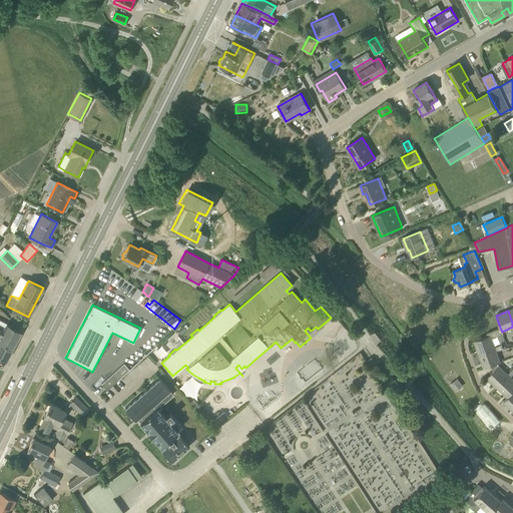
[(4,327),(0,324),(0,341),(12,348),(21,331),(6,323),(4,327)]
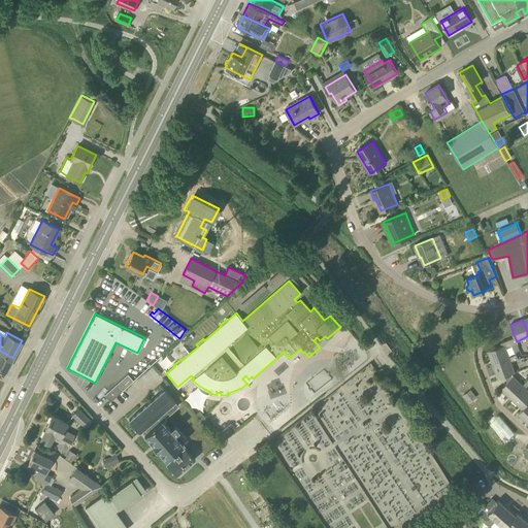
[(509,357),(506,348),(518,343),(517,341),(515,337),(500,342),(502,345),(488,351),(493,365),(517,357),(517,355),(509,357)]
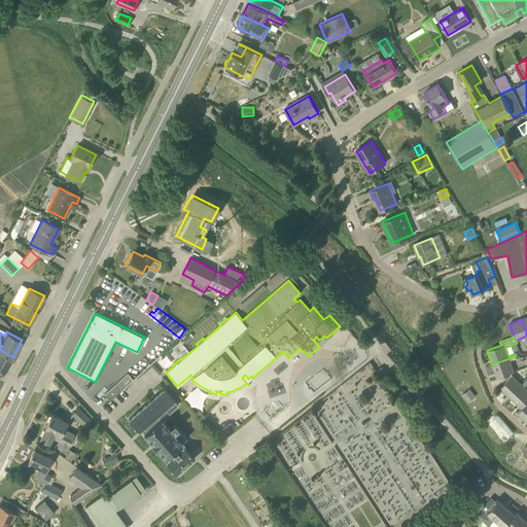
[(0,365),(6,370),(12,357),(0,350),(0,365)]
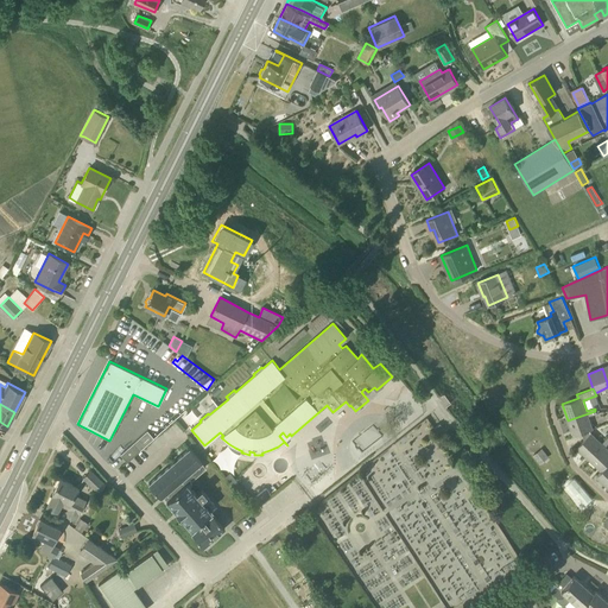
[(591,434),(590,430),(593,429),(588,417),(596,413),(595,411),(568,420),(574,436),(582,434),(584,441),(591,434)]
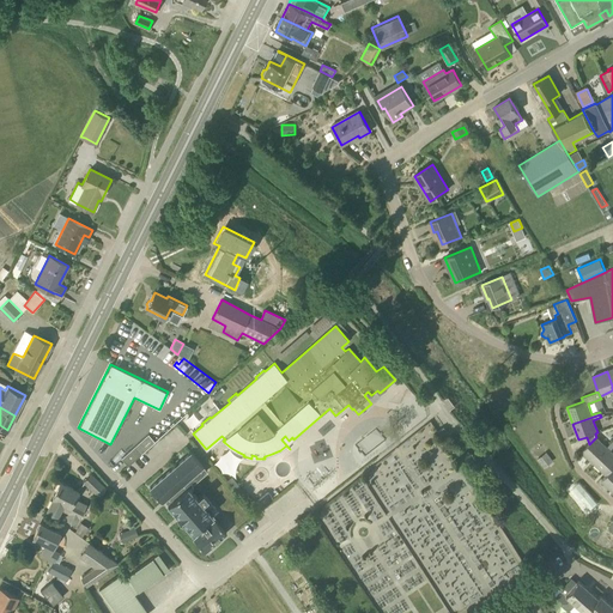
[(443,426),(437,431),(443,439),(449,436),(443,426)]
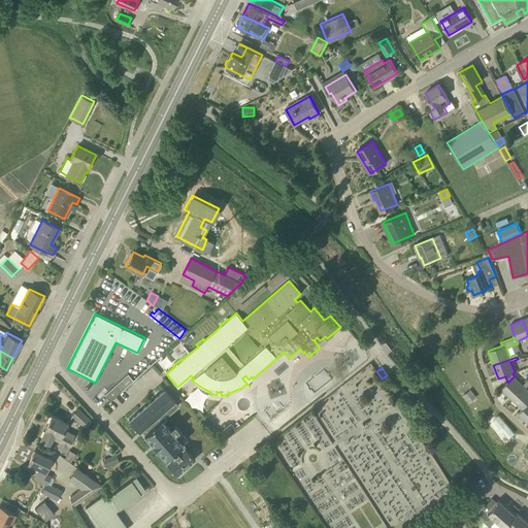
[(122,391),(134,381),(128,373),(116,385),(122,391)]
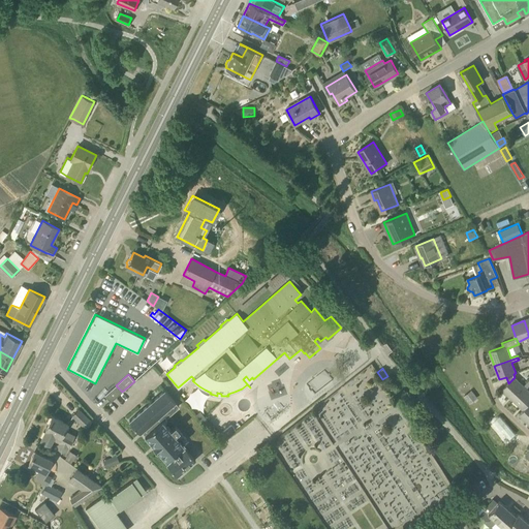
[(512,400),(524,386),(515,377),(508,383),(502,390),(512,400)]
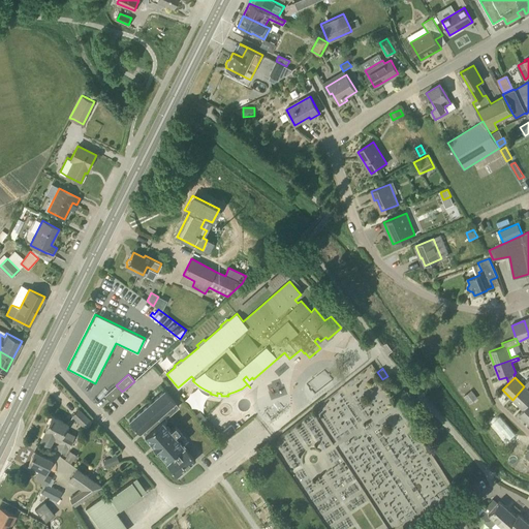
[(523,410),(528,404),(528,391),(527,389),(528,386),(528,380),(524,386),(512,400),(523,410)]
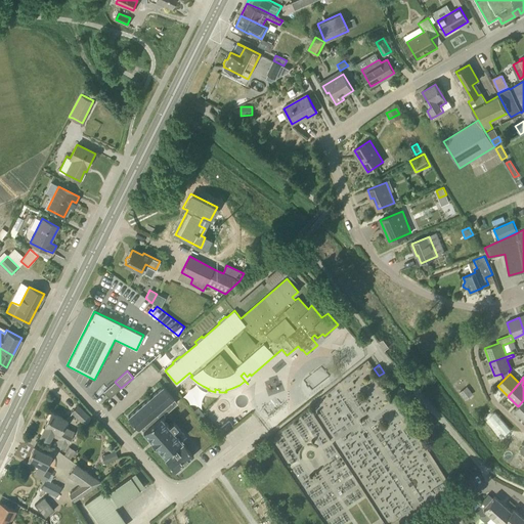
[(110,398),(121,388),(115,382),(104,392),(110,398)]
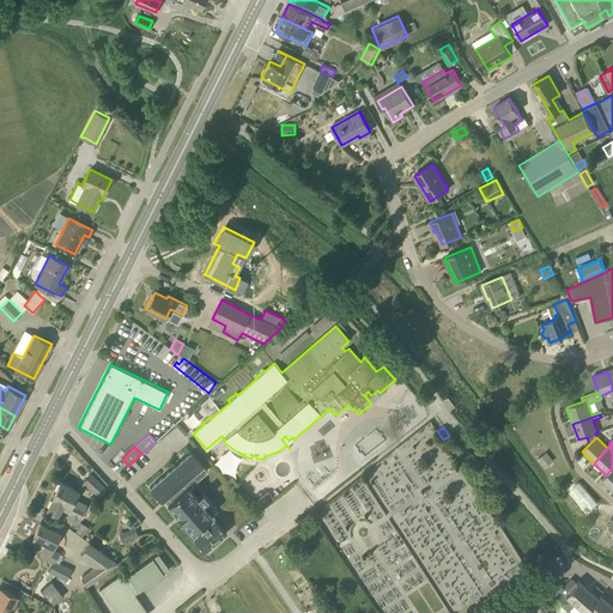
[(202,492),(198,497),(188,487),(207,471),(190,451),(150,487),(163,502),(165,499),(177,515),(182,520),(192,532),(193,532),(195,535),(193,536),(206,551),(226,533),(214,520),(216,519),(212,514),(218,509),(202,492)]
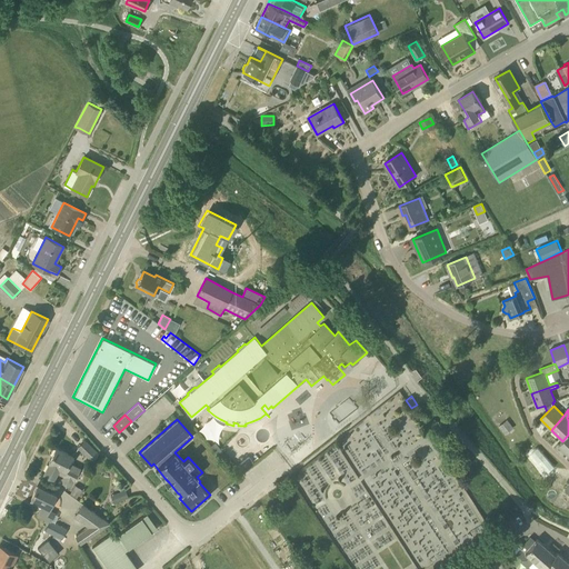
[(568,453),(568,451),(568,435),(562,441),(559,445),(568,453)]
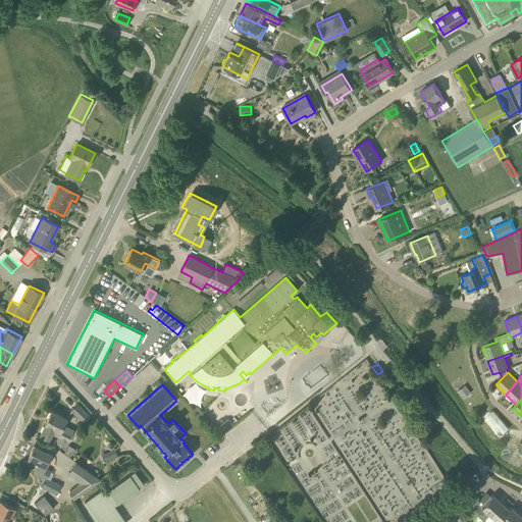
[(84,422),(90,416),(77,405),(71,411),(84,422)]
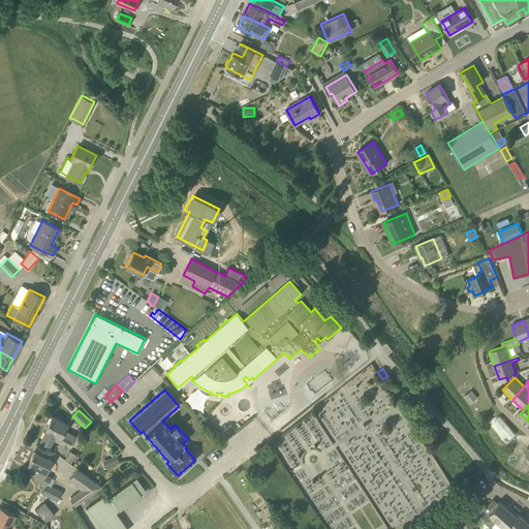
[(68,446),(71,439),(62,435),(67,424),(53,416),(45,430),(41,440),(50,444),(52,438),(60,442),(58,447),(65,452),(68,446)]
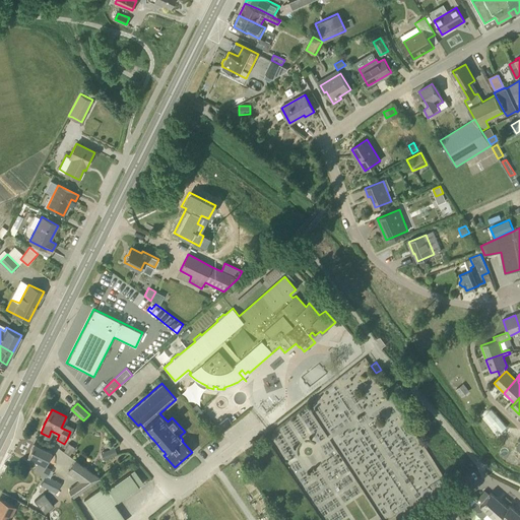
[(220,431),(232,421),(228,417),(216,427),(220,431)]
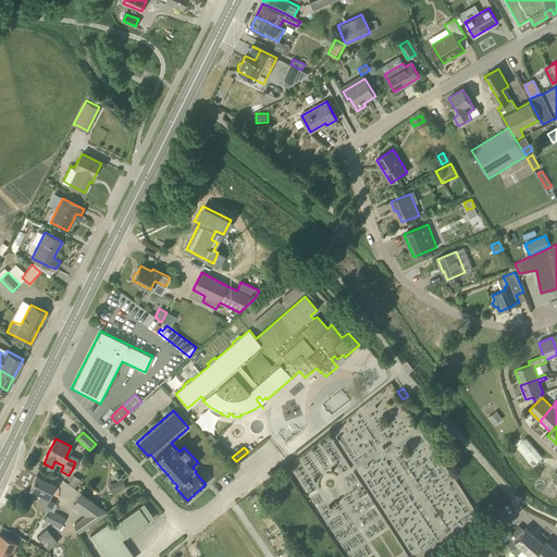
[(556,465),(536,452),(532,459),(554,472),(556,467),(556,465)]
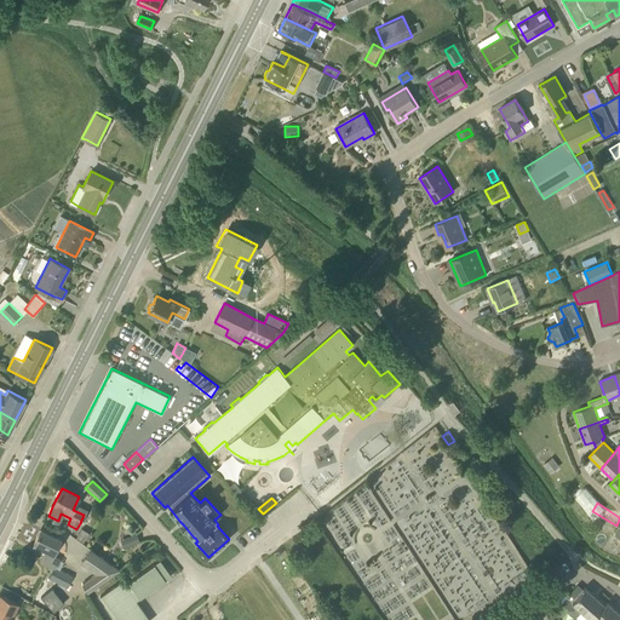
[(84,541),(89,532),(82,528),(76,538),(84,541)]
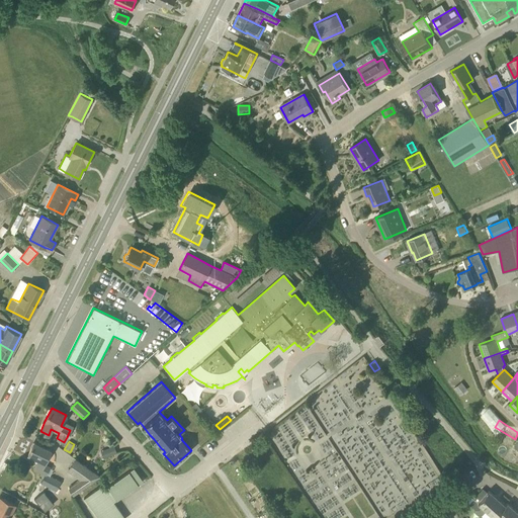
[(45,464),(52,451),(34,442),(28,454),(37,459),(33,468),(46,475),(49,466),(45,464)]
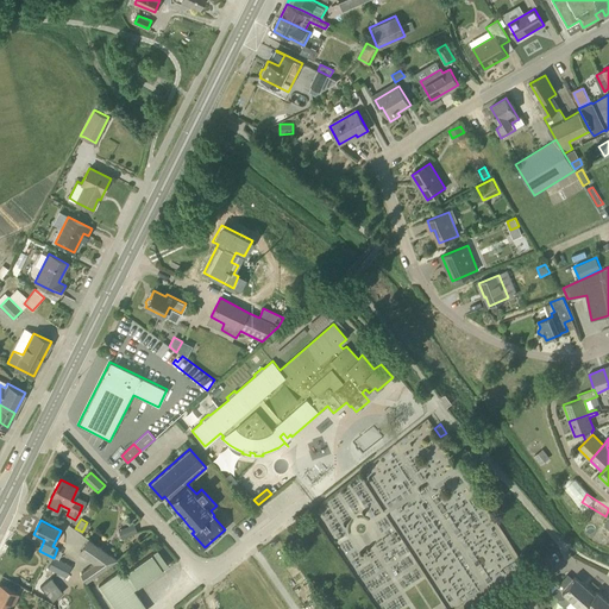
[(594,521),(586,531),(592,534),(598,525),(594,521)]
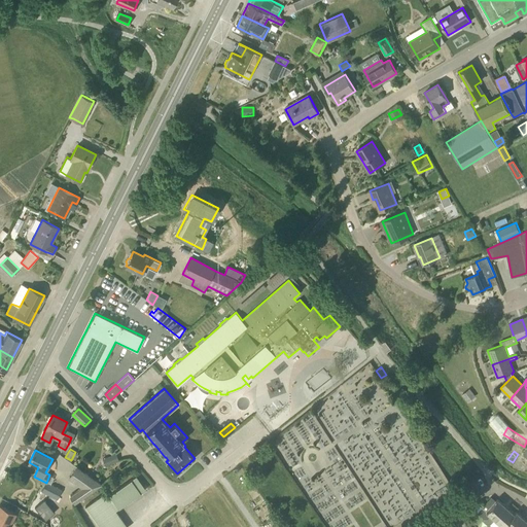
[(106,458),(103,459),(105,465),(109,464),(118,460),(116,454),(106,458)]
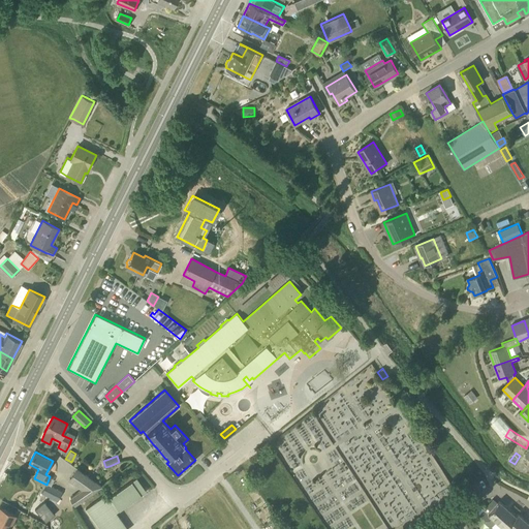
[(74,505),(102,486),(76,468),(68,479),(83,490),(70,498),(74,505)]
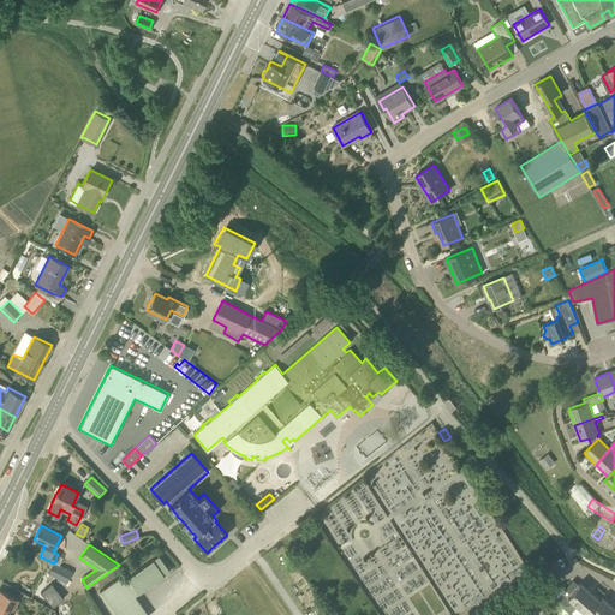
[(169,572),(159,557),(154,561),(154,560),(125,581),(121,577),(101,591),(117,614),(147,614),(133,595),(138,591),(139,593),(169,572)]
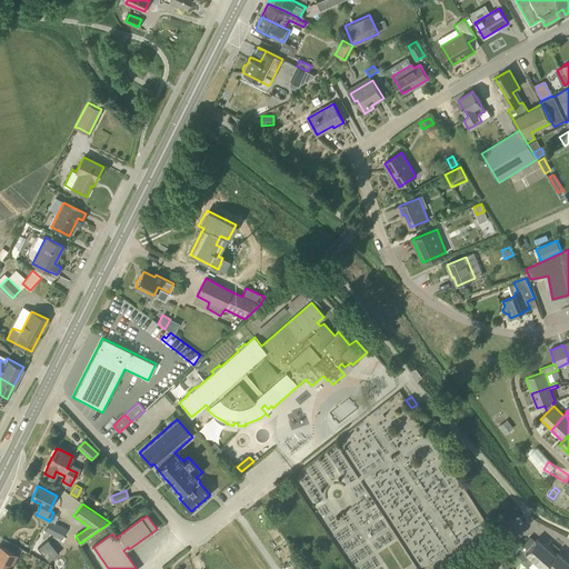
[(62,539),(68,529),(50,520),(45,531),(62,539)]
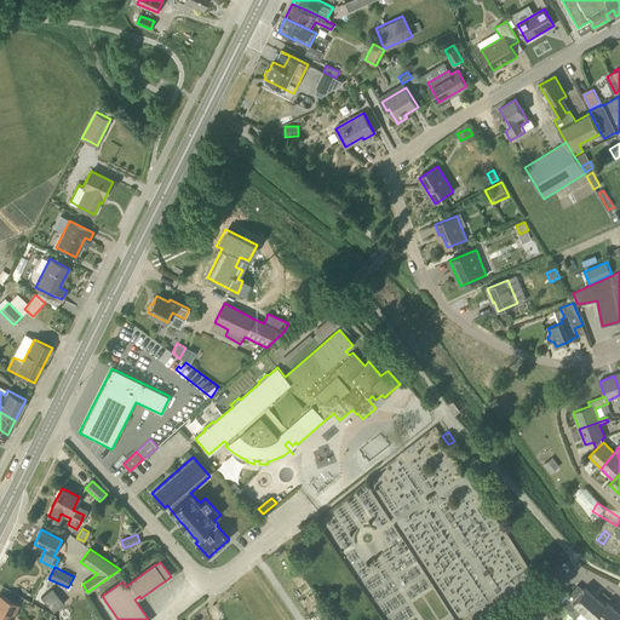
[(53,613),(65,603),(51,587),(40,596),(53,613)]
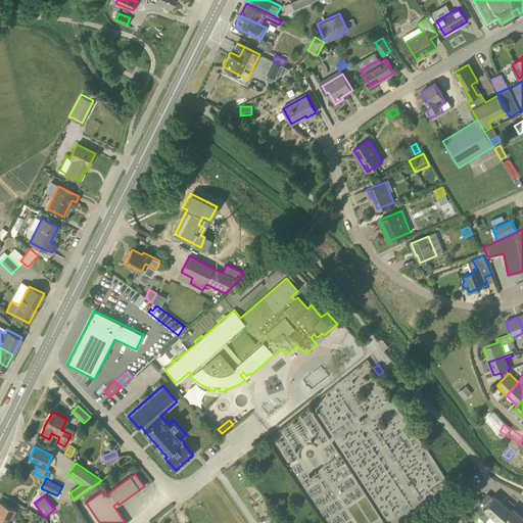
[(490,516),(502,503),(493,495),(485,505),(481,501),(474,509),(480,515),(484,515),(486,512),(490,516)]
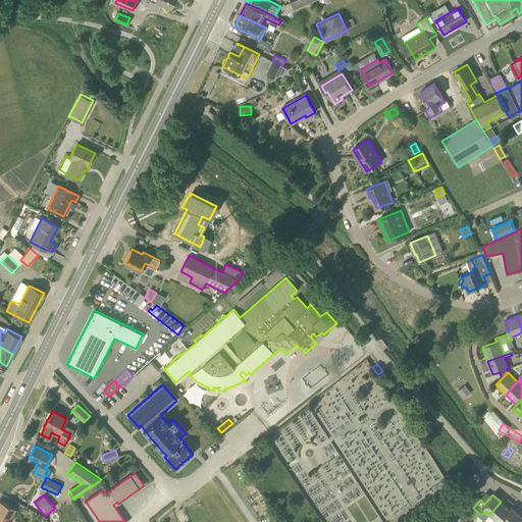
[(0,521),(8,521),(15,508),(0,500),(0,521)]
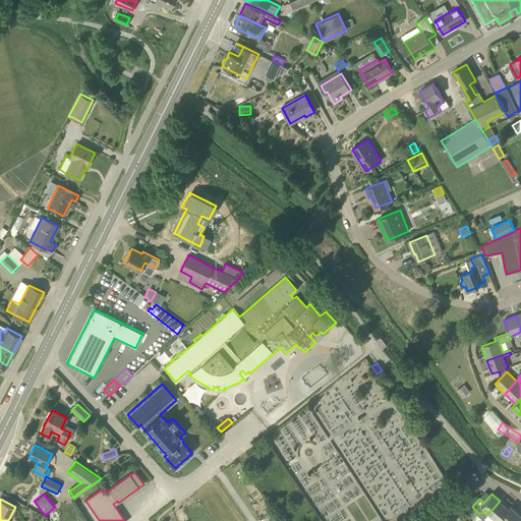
[(508,509),(500,501),(488,514),(497,520),(499,519),(508,509)]
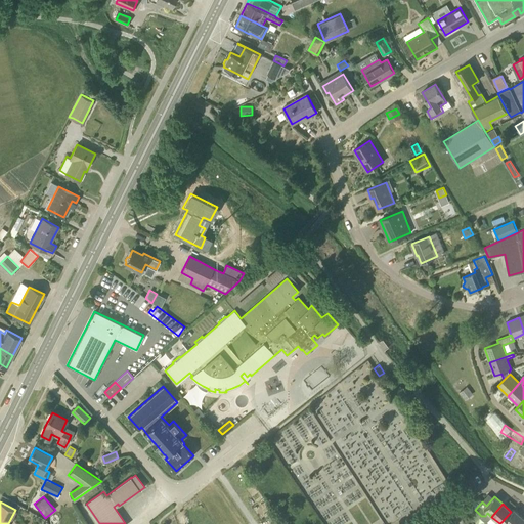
[(504,523),(514,523),(521,516),(513,509),(511,512),(501,522),(504,523)]
